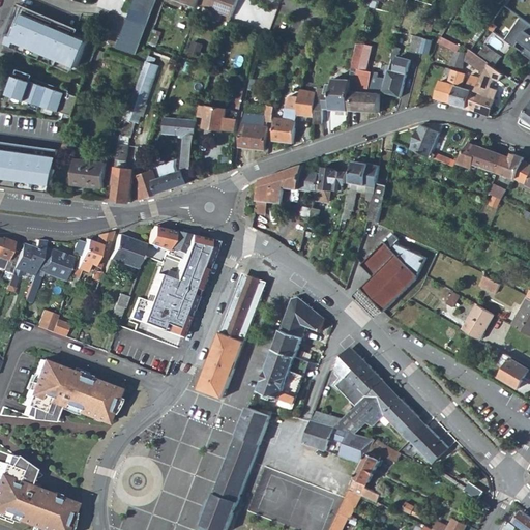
[(135,0),(128,18),(119,48),(136,54),(155,0),(135,0)]
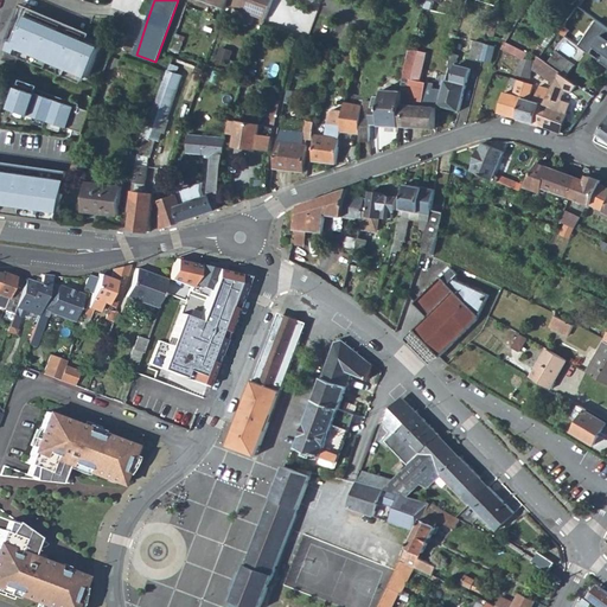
[(229,0),(229,5),(263,20),(270,0),(229,0)]
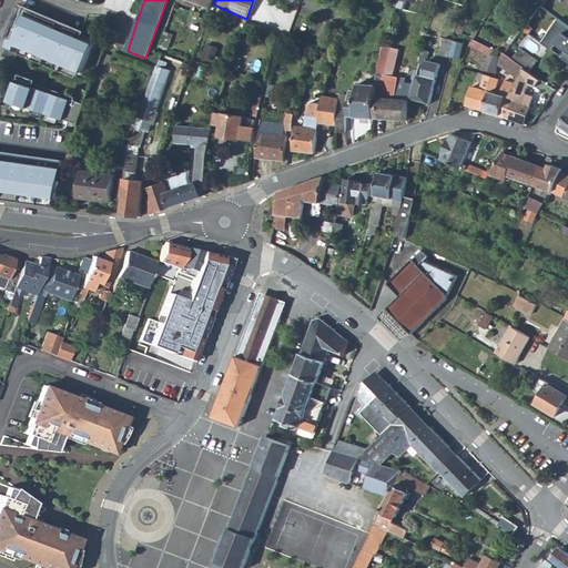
[(20,4),(8,38),(16,41),(27,14),(82,38),(83,33),(84,31),(82,31),(20,4)]
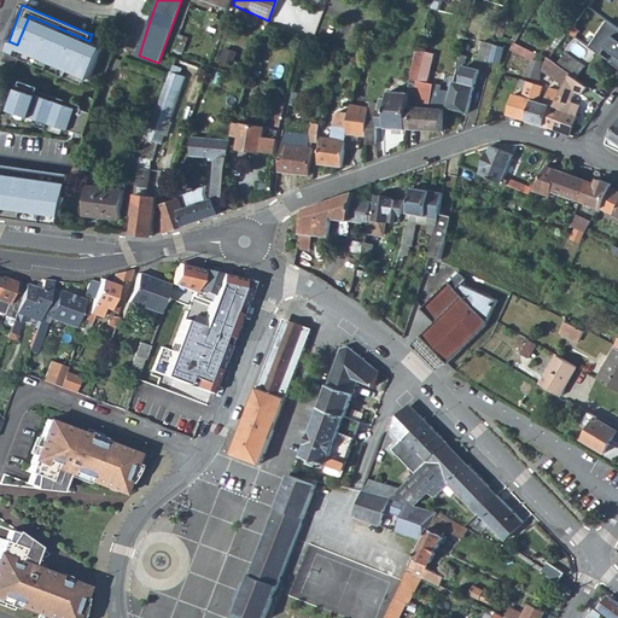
[(9,41),(4,51),(15,57),(18,48),(91,77),(105,42),(91,36),(89,41),(29,16),(17,45),(9,41)]
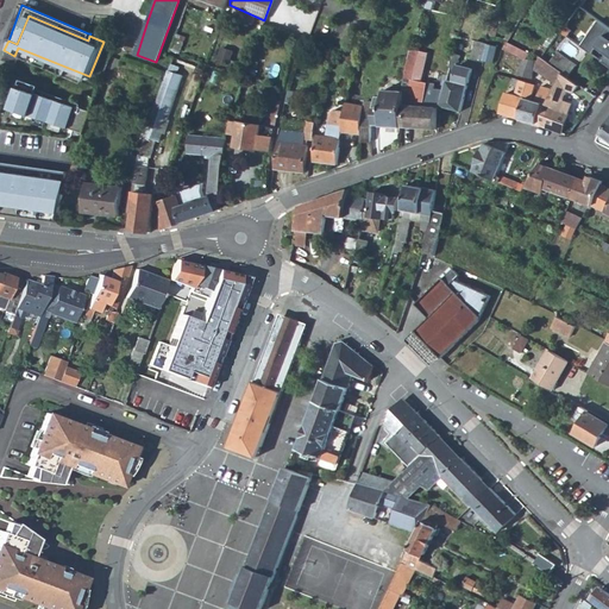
[(608,29),(598,22),(581,46),(608,68),(608,29)]
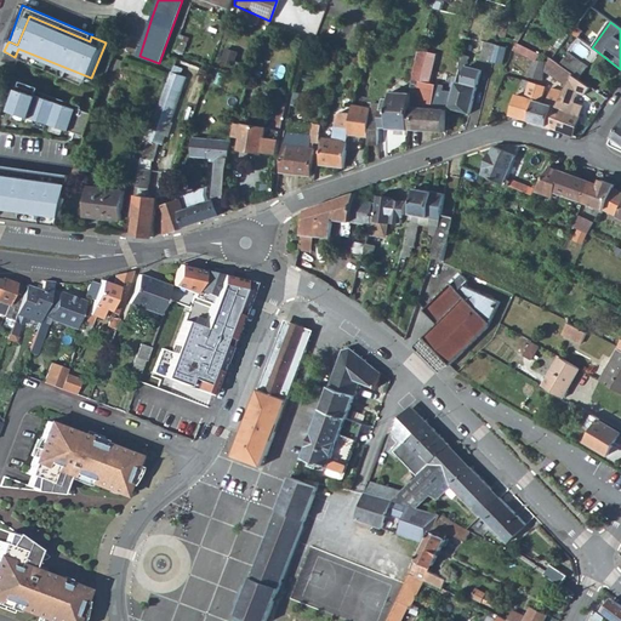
[(177,39),(175,47),(184,52),(188,43),(177,39)]
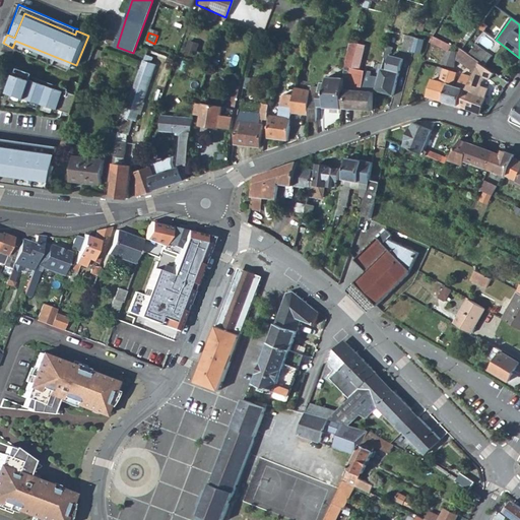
[(402,49),(413,52),(416,38),(406,35),(402,49)]
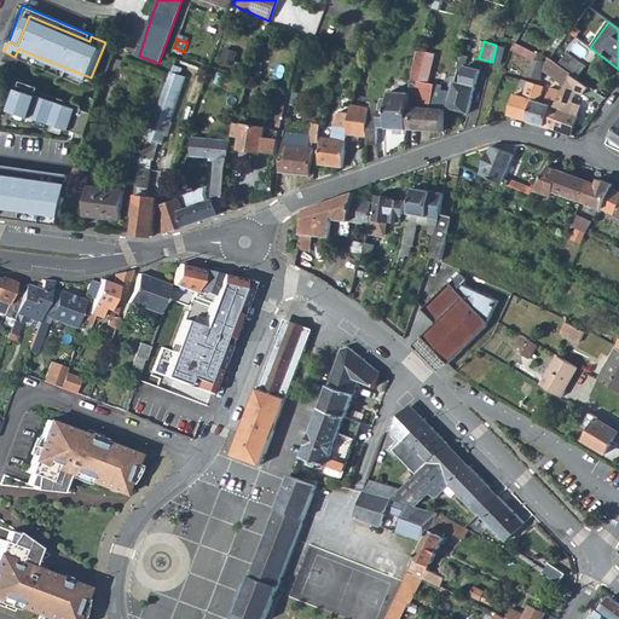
[(496,45),(492,62),(502,63),(505,47),(496,45)]
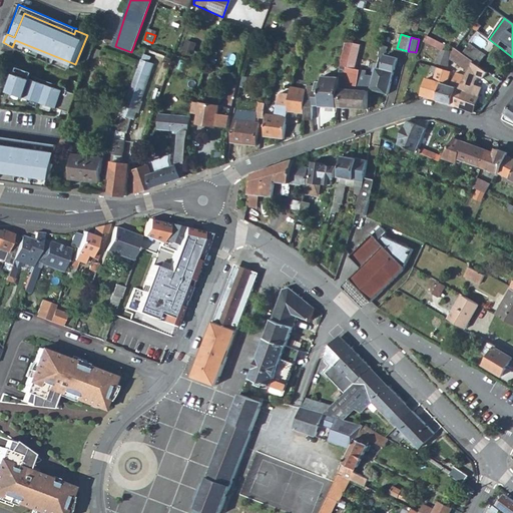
[(15,40),(12,47),(73,70),(75,64),(15,40)]
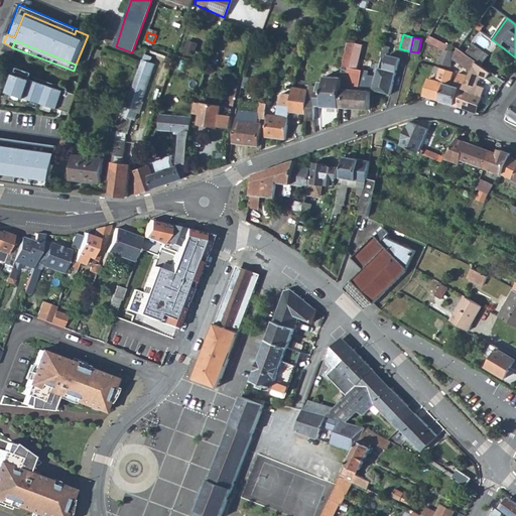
[(343,77),(341,107),(358,108),(359,95),(360,86),(362,70),(358,70),(363,44),(349,41),(344,57),(344,61),(343,77)]
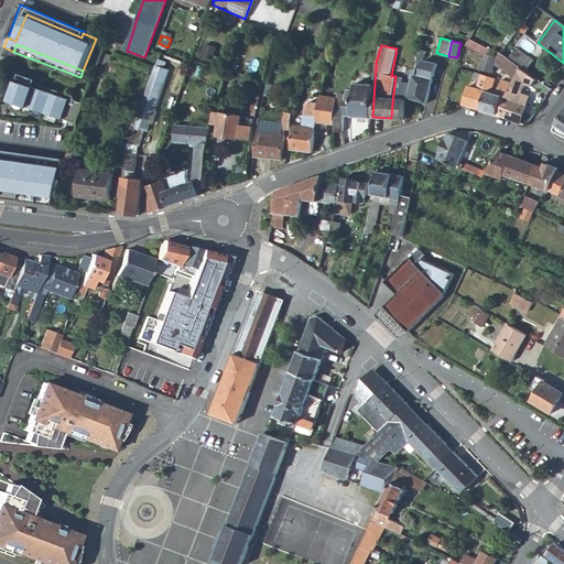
[(517,47),(510,58),(520,66),(527,71),(533,60),(517,47)]
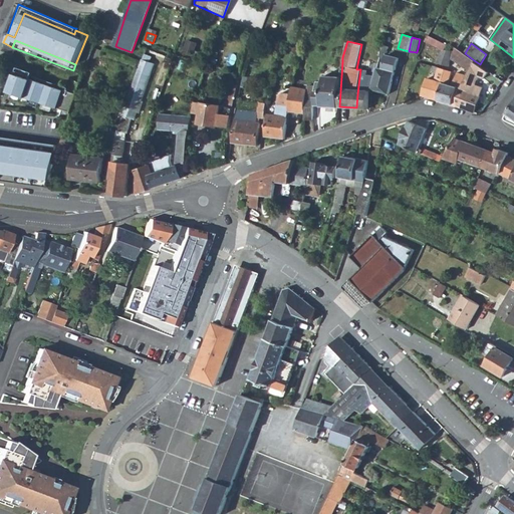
[(382,45),(379,57),(384,58),(386,52),(388,53),(389,47),(382,45)]
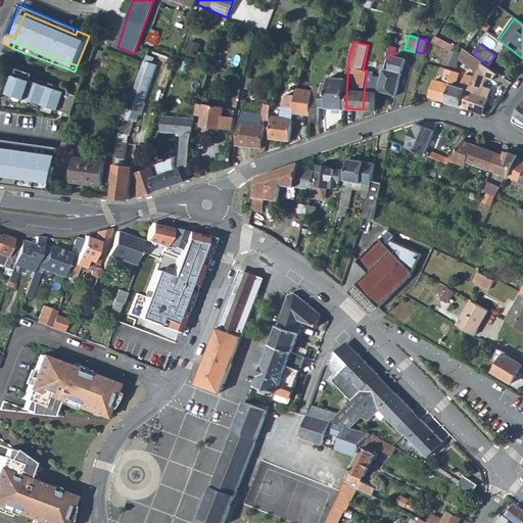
[(466,49),(459,58),(477,72),(482,61),(473,54),(466,49)]
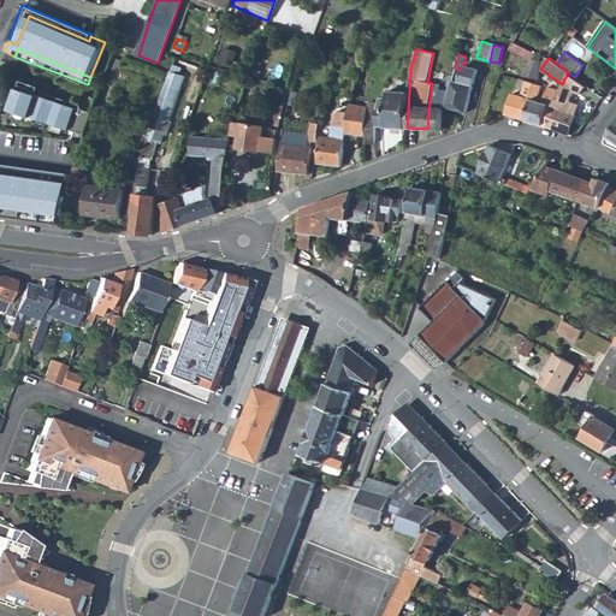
[(537,59),(532,59),(522,75),(539,80),(542,60),(537,59)]
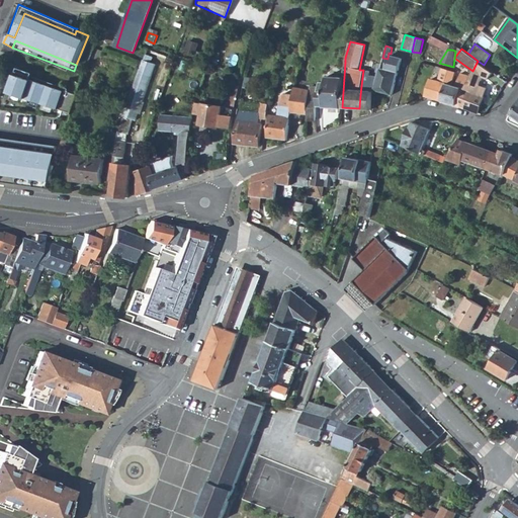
[(123,116),(119,132),(128,134),(133,119),(135,120),(156,64),(151,62),(152,57),(145,54),(142,62),(141,64),(130,95),(123,116)]
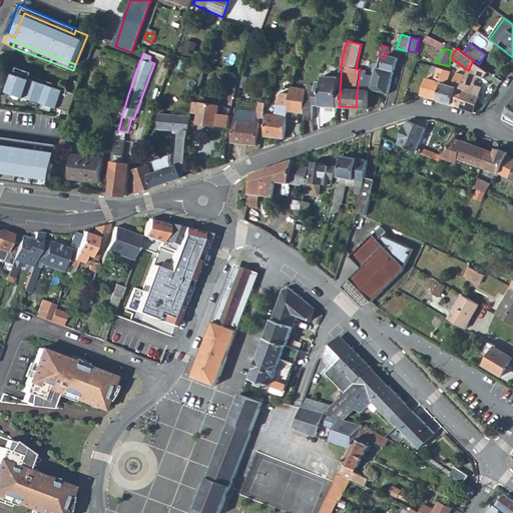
[(376,67),(371,89),(388,94),(398,57),(386,55),(383,68),(376,67)]
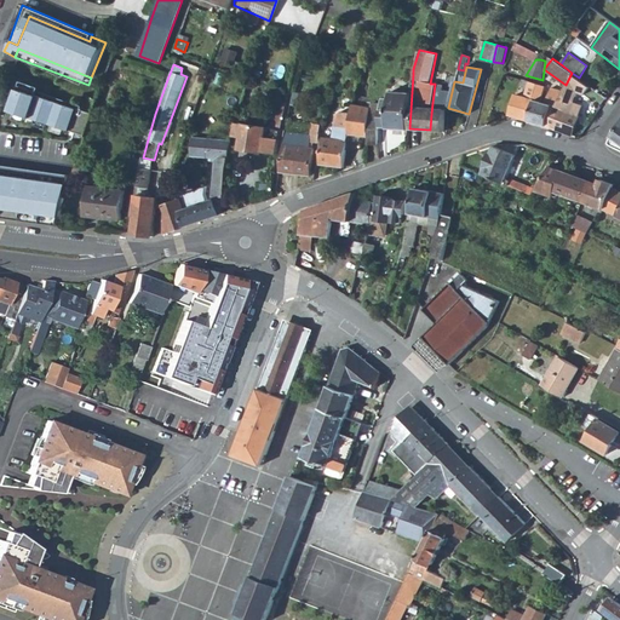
[(579,78),(572,73),(566,85),(563,90),(558,97),(554,107),(552,107),(546,126),(575,135),(585,105),(574,102),(578,92),(584,95),(590,86),(579,78)]
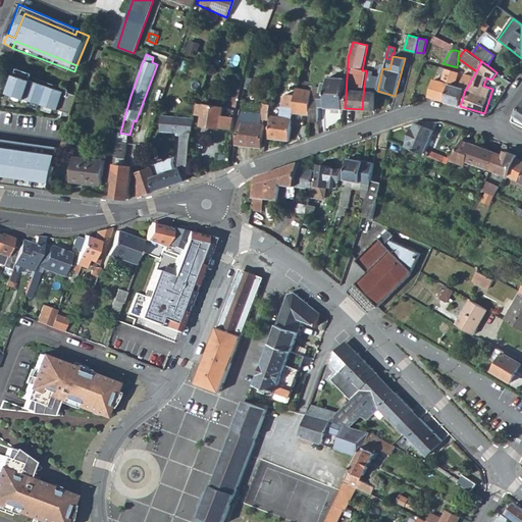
[(433,79),(428,97),(429,96),(431,97),(445,101),(449,88),(450,85),(456,87),(459,72),(440,67),(439,73),(444,74),(441,82),(433,79)]
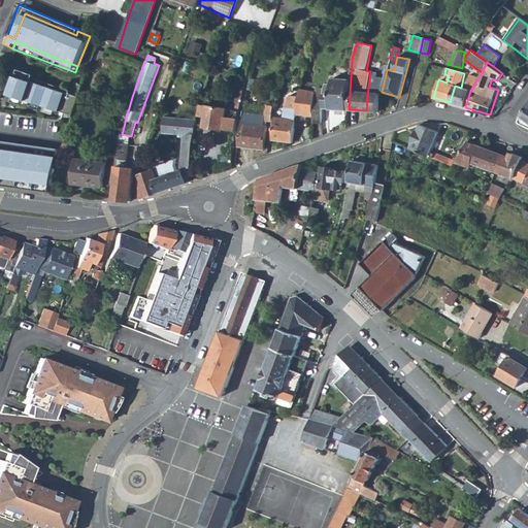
[(24,77),(33,80),(34,76),(20,70),(19,73),(18,75),(18,76),(23,78),(24,77)]
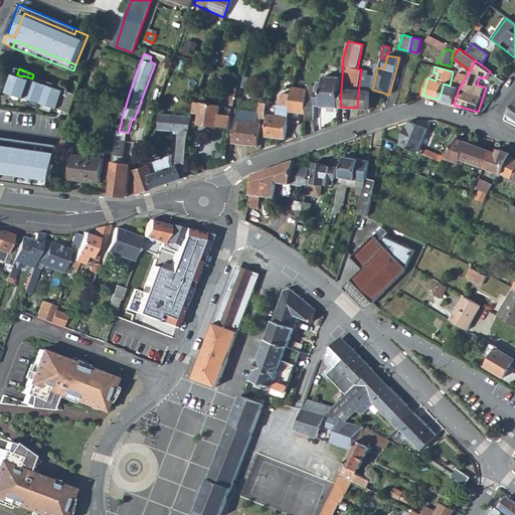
[(358,95),(357,108),(368,109),(370,91),(374,75),(366,73),(367,71),(361,69),(359,86),(358,95)]
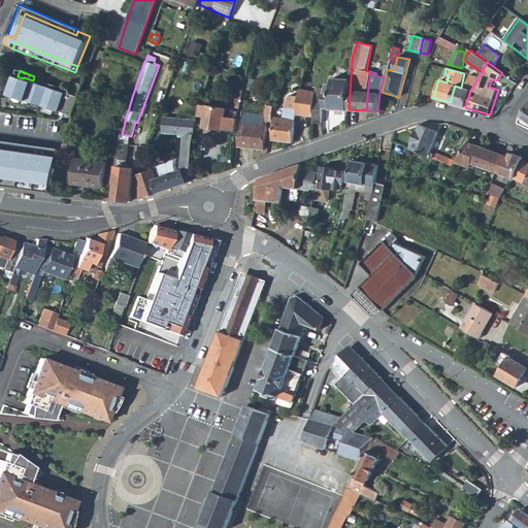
[(454,89),(450,102),(465,107),(470,91),(471,91),(475,83),(480,76),(470,73),(462,88),(461,88),(455,86),(454,89)]
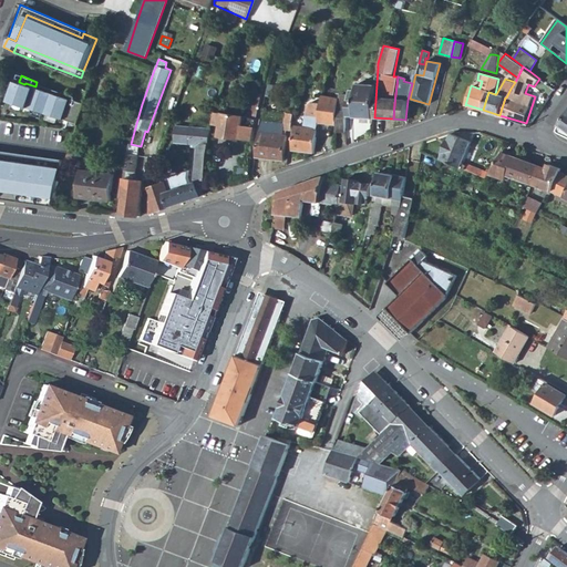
[(19,81),(17,81),(10,101),(65,120),(69,121),(78,123),(83,104),(35,86),(26,83),(24,84),(19,82),(19,81)]
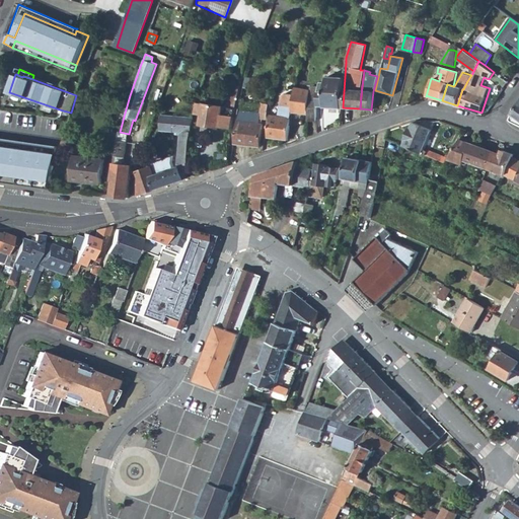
[(317,95),(317,106),(343,107),(345,77),(327,77),(327,83),(318,82),(317,95)]
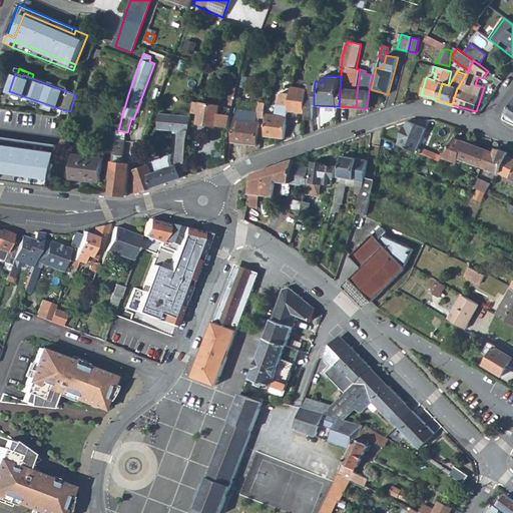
[(194,99),(191,113),(198,114),(197,123),(218,127),(219,125),(229,126),(232,108),(236,84),(228,83),(224,105),(201,101),(201,95),(196,94),(194,99)]
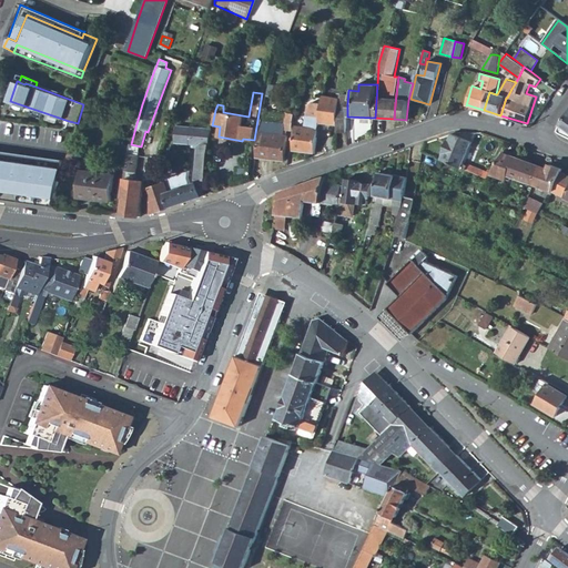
[(340,99),(323,95),(322,103),(318,122),(337,125),(338,103),(340,99)]
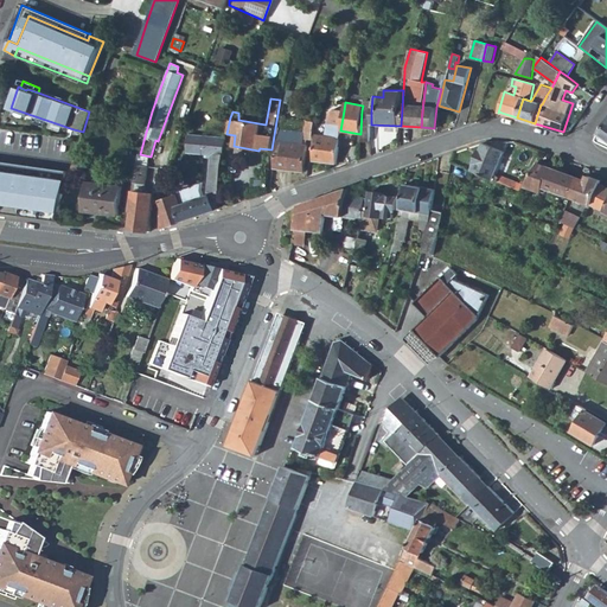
[(313,161),(336,165),(340,131),(344,110),(334,109),(330,113),(326,136),(317,134),(313,161)]
